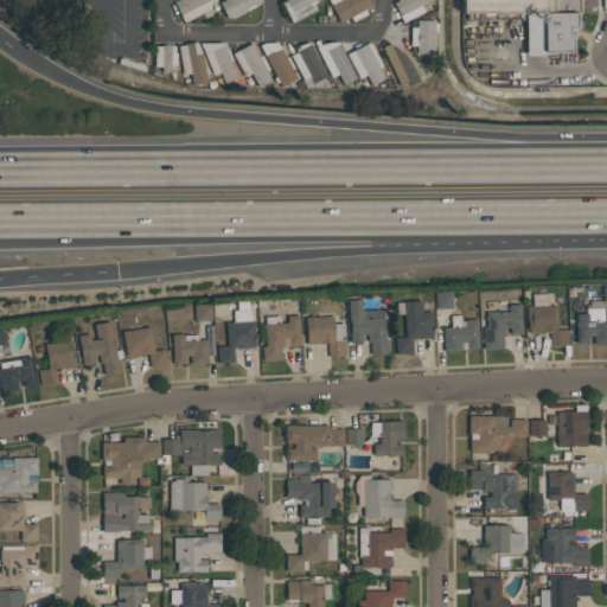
[(173,1),(174,0),(216,0),(217,1),(210,5),(211,7),(184,21),(173,1)]
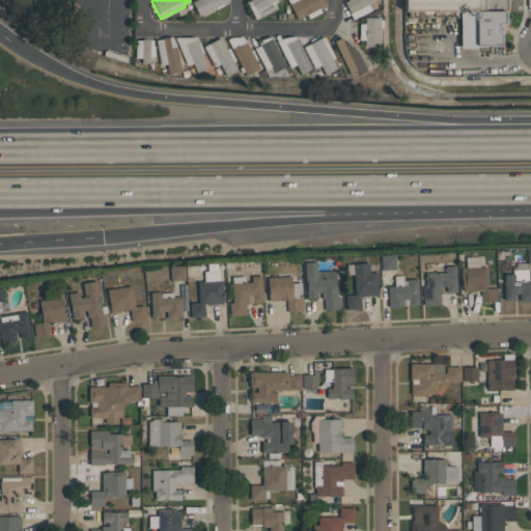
[(226,0),(198,16),(192,1),(194,0),(226,0)]
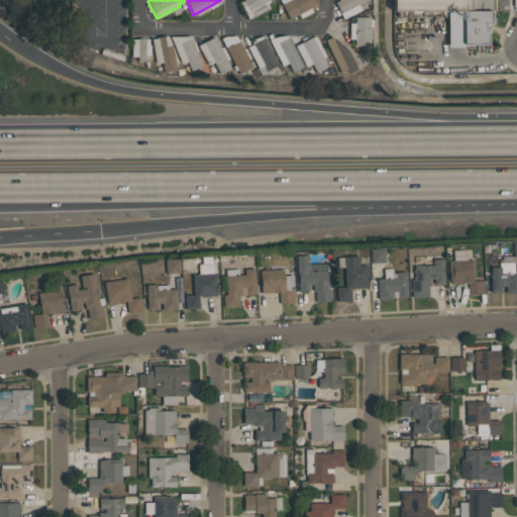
[(248,19),(239,2),(242,0),(269,0),(270,1),(267,3),(270,8),(248,19)]
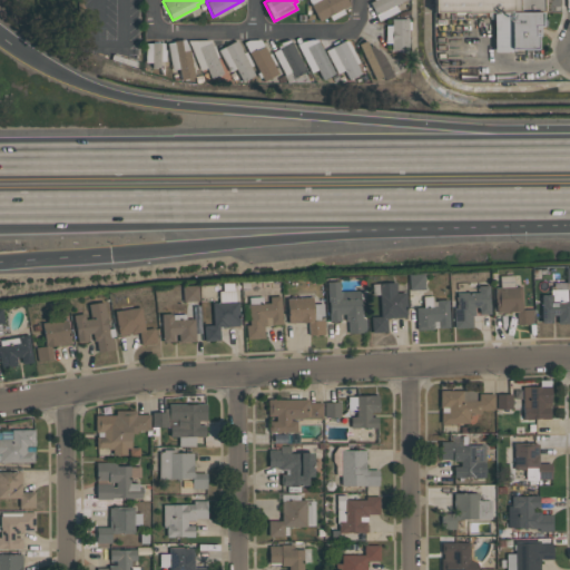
[(346,0),(350,5),(342,9),(344,12),(331,20),(328,16),(318,21),(310,5),(311,3),(308,0),(346,0)]
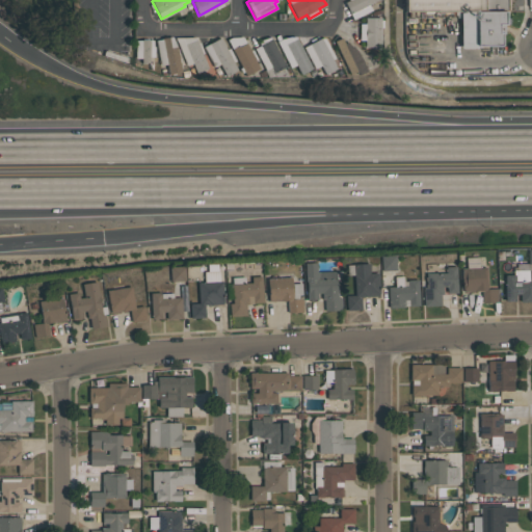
[(377,0),(369,4),(371,10),(352,20),(350,14),(349,14),(344,2),(348,0),(377,0)]
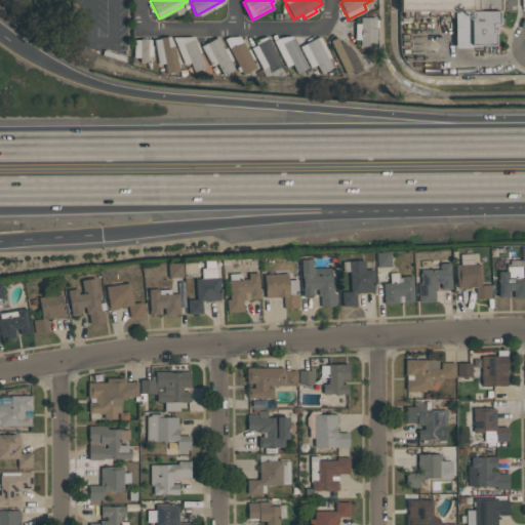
[(399,11),(398,0),(501,0),(501,11),(498,11),(498,17),(501,17),(501,24),(498,24),(497,24),(497,34),(494,34),(495,45),(470,45),(470,47),(454,47),(454,11),(399,11)]
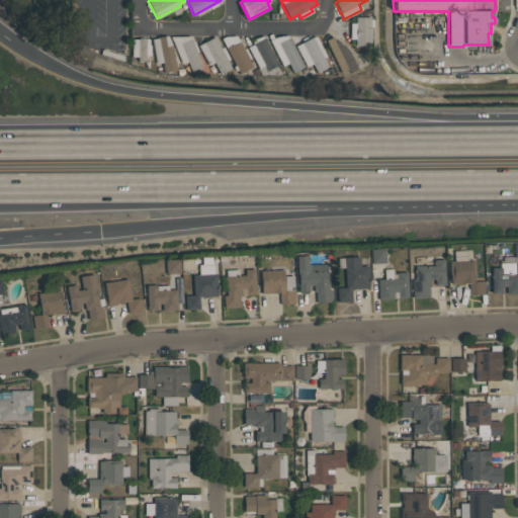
[(355,45),(355,38),(350,38),(350,22),(355,22),(355,16),(370,16),(370,19),(372,19),(372,26),(370,26),(370,47),(362,47),(362,45),(355,45)]
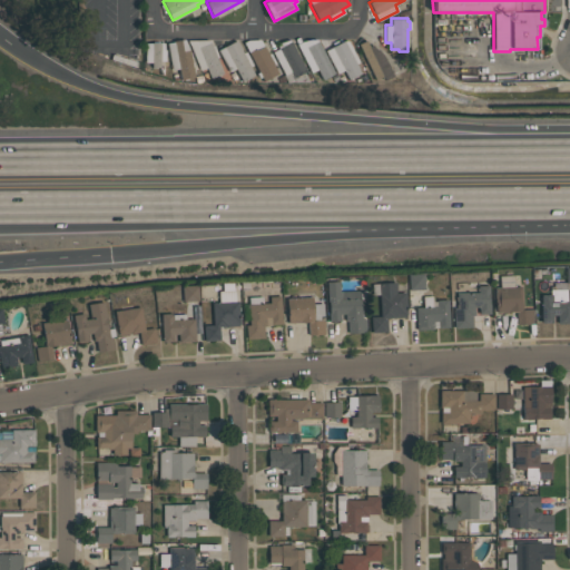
[(189,50),(195,77),(182,79),(179,68),(172,70),(166,42),(174,41),(180,39),(180,40),(185,39),(189,50)]
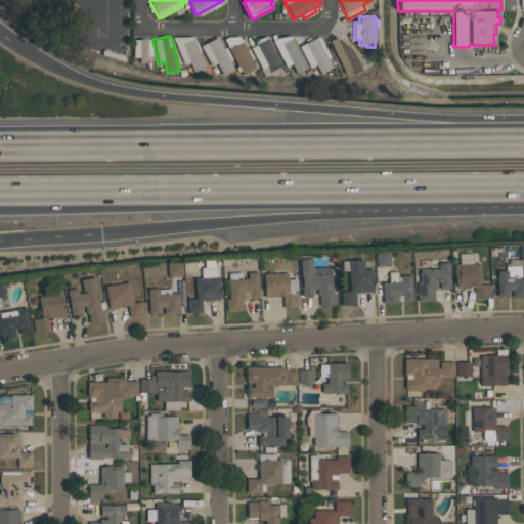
[(243,74),(241,71),(238,72),(235,68),(237,66),(223,39),(227,37),(238,36),(247,50),(249,49),(253,57),(251,59),(255,67),(243,74)]
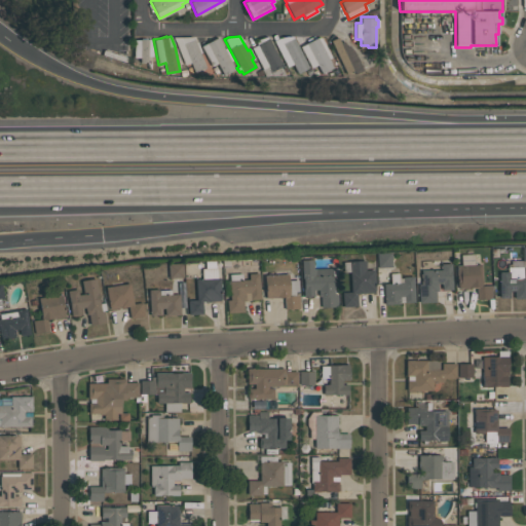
[(267,36),(283,65),(280,67),(286,75),(265,76),(261,69),(262,69),(251,47),(257,45),(256,44),(254,40),(267,36)]
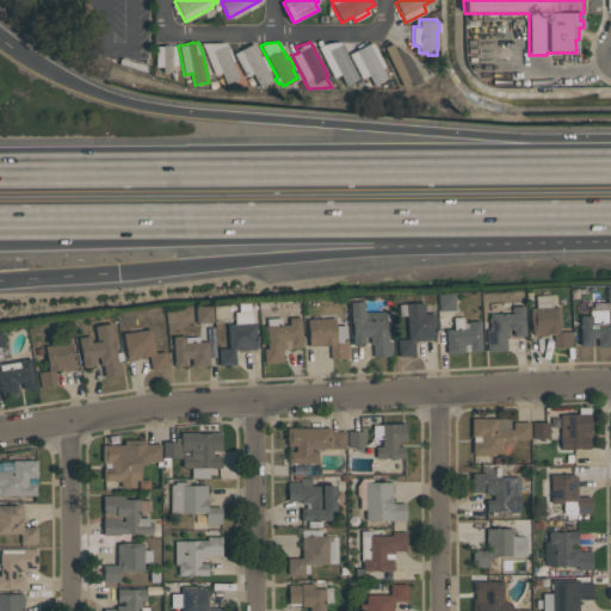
[(318,48),(325,44),(332,42),(339,42),(358,79),(346,85),(340,74),(333,78),(318,48)]
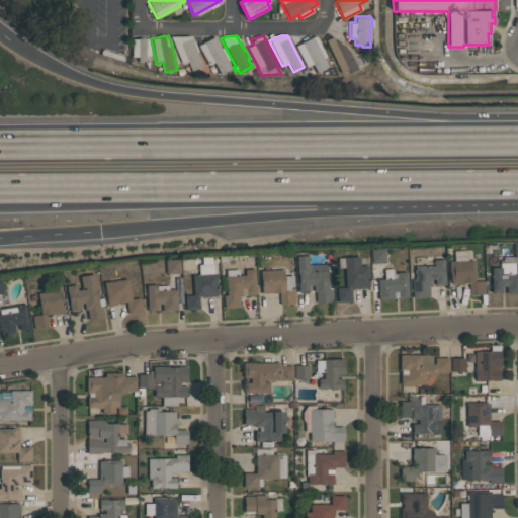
[(354,63),(357,69),(350,73),(347,69),(342,72),(325,39),(332,35),(335,41),(338,40),(341,46),(344,44),(345,47),(349,52),(352,57),(354,63)]
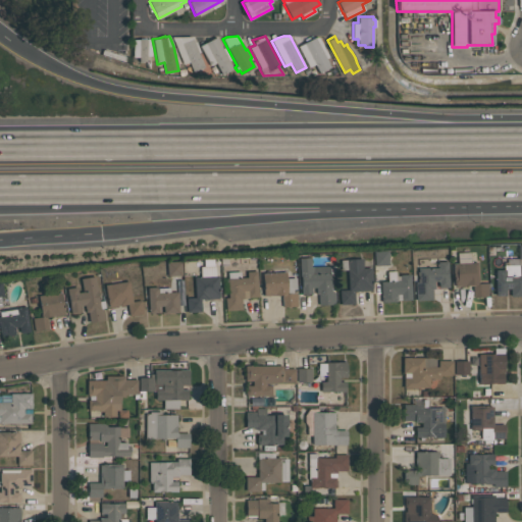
[(204,66),(193,71),(191,67),(188,69),(185,64),(184,64),(171,37),(192,37),(204,66)]
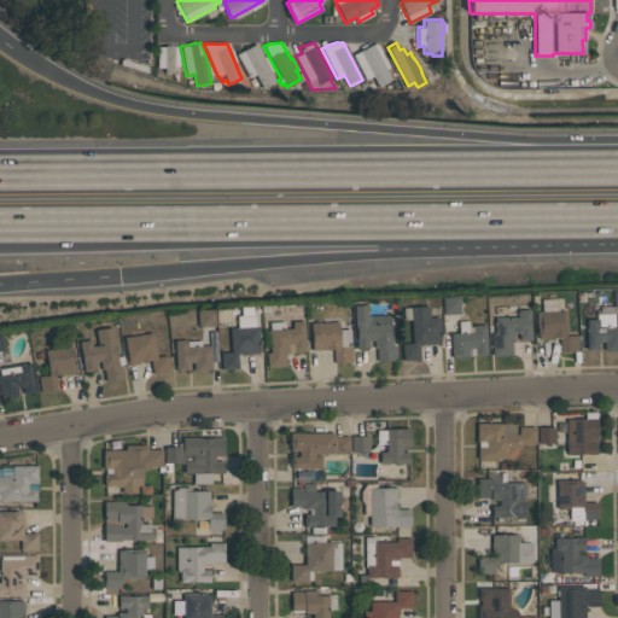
[(263,89),(255,74),(249,77),(235,54),(256,44),(263,58),(266,56),(274,70),(270,71),(277,81),(263,89)]
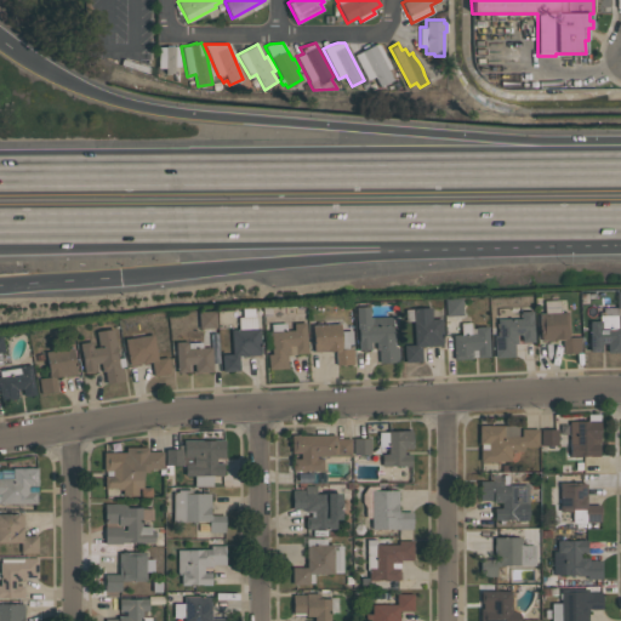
[(354,55),(375,44),(379,44),(392,67),(388,69),(393,79),(380,86),(375,77),(368,80),(354,55)]
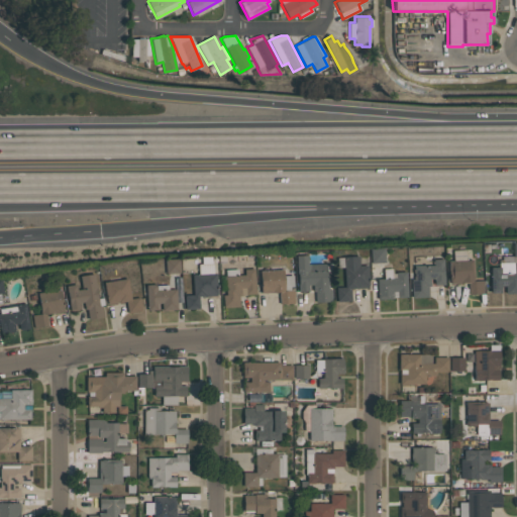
[(131,38),(137,38),(138,38),(138,37),(143,37),(143,38),(145,38),(148,38),(148,45),(150,45),(150,55),(145,55),(145,61),(137,61),(137,57),(131,57),(131,38)]
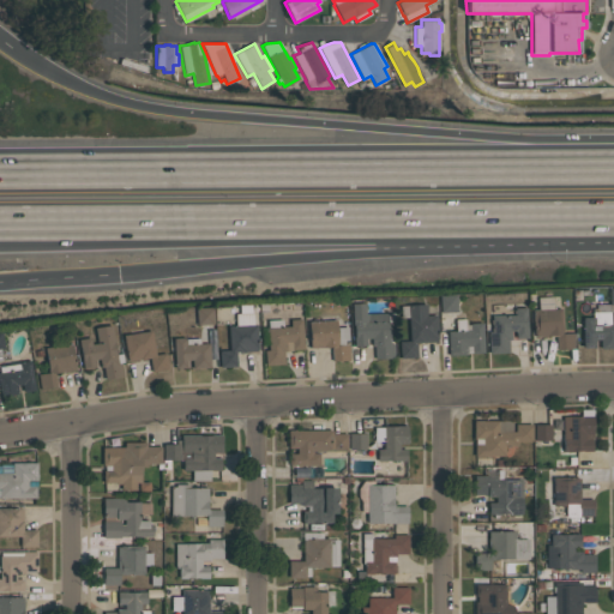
[(456,294),(457,311),(440,312),(439,295),(456,294)]
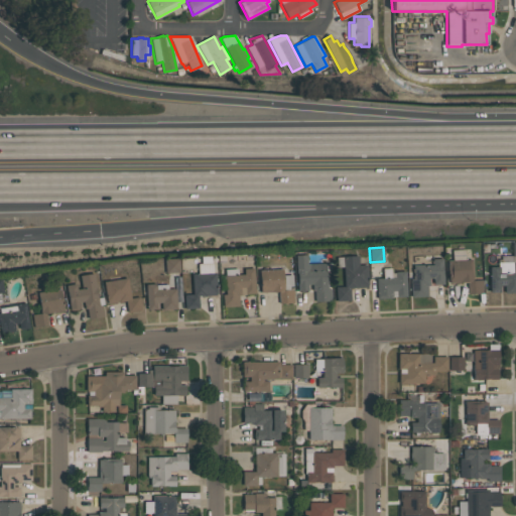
[(449,282),(449,280),(448,280),(447,260),(452,260),(452,249),(465,249),(465,259),(472,259),(473,280),(483,279),(484,289),(482,290),(482,292),(468,293),(468,282),(449,282)]
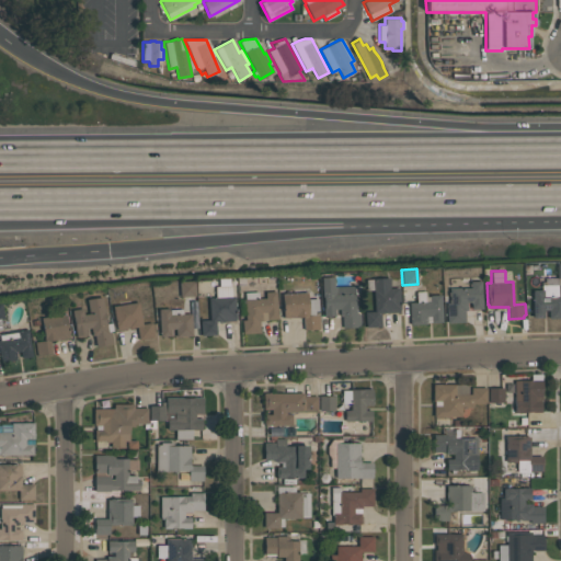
[(323,316),(323,307),(323,299),(322,299),(321,277),(333,276),(333,286),(361,285),(362,295),(354,295),(355,306),(356,306),(356,315),(359,313),(361,327),(342,328),(342,316),(340,316),(340,308),(334,309),(334,316),(323,316)]
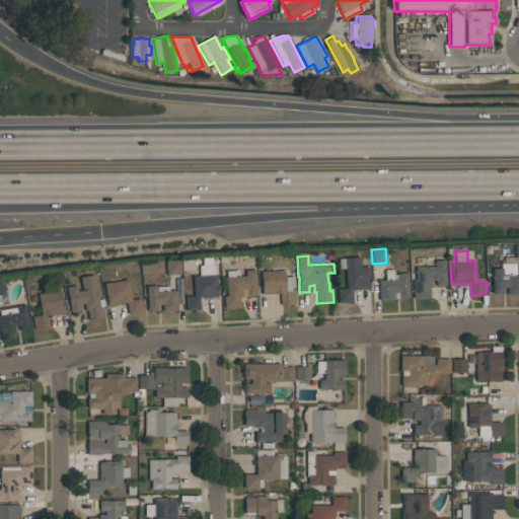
[(369,266),(370,288),(351,289),(352,301),(338,302),(338,288),(346,288),(345,268),(339,268),(339,258),(345,258),(345,257),(360,256),(361,267),(369,266)]
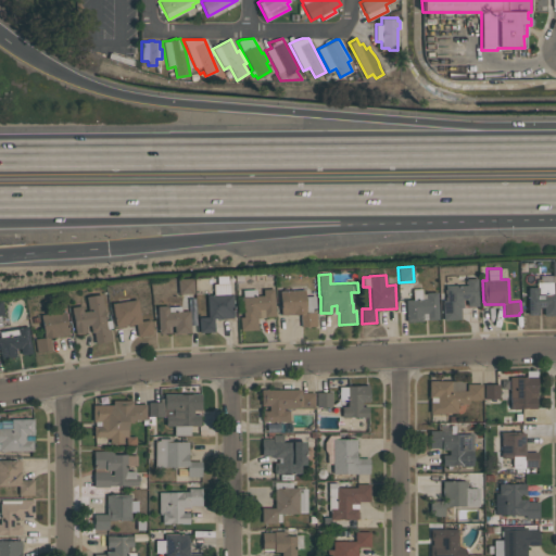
[(528,315),(527,287),(536,287),(535,279),(540,279),(540,275),(552,275),(552,276),(555,276),(555,315),(543,316),(543,307),(539,307),(539,314),(528,315)]
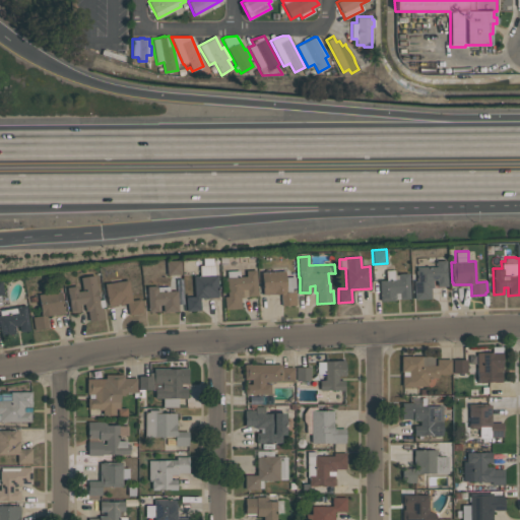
[(217,297),(200,298),(200,310),(186,311),(186,297),(194,297),(194,276),(200,275),(199,265),(203,265),(203,258),(212,258),(213,265),(214,265),(214,274),(217,274),(218,295),(217,295),(217,297)]
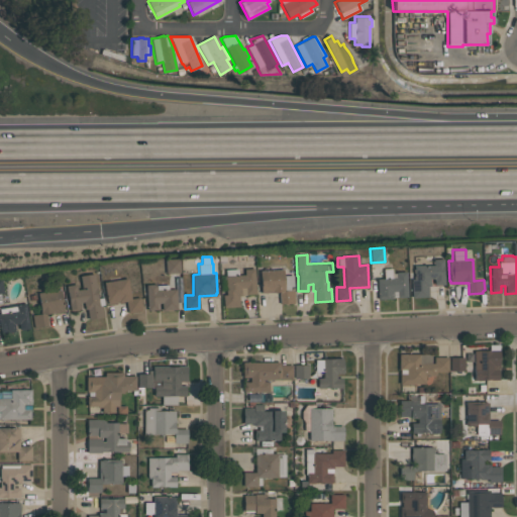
[(180,259),(181,273),(166,274),(165,259),(180,259)]
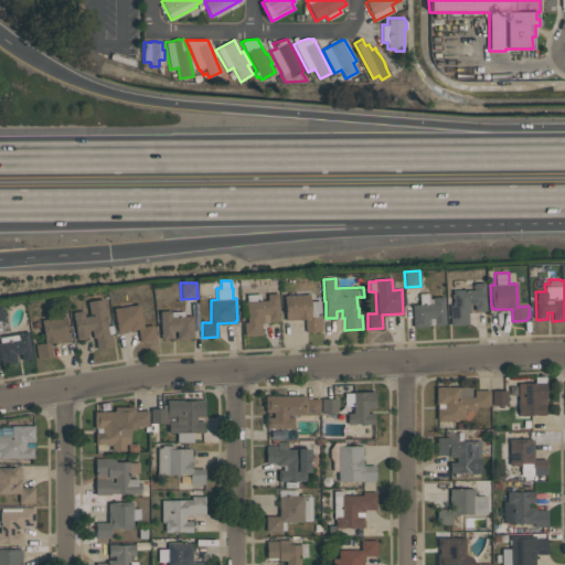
[(451,290),(473,289),(473,284),(484,283),(484,291),(484,301),(486,301),(486,311),(475,311),(475,305),(469,305),(470,312),(467,312),(468,323),(450,324),(449,305),(452,305),(451,290)]
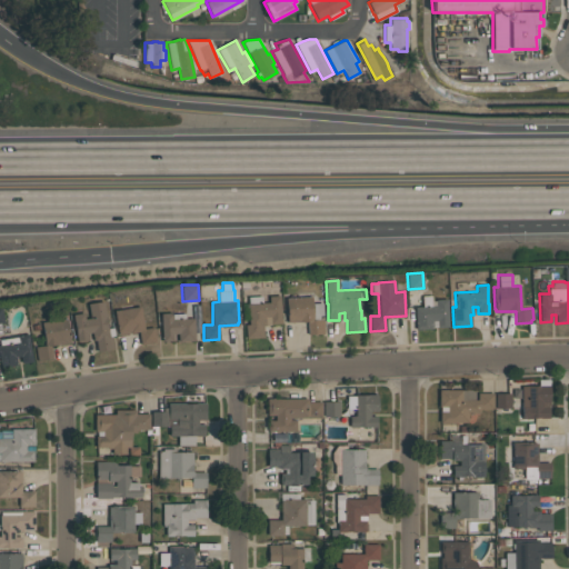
[(246,338),(246,325),(248,325),(247,303),(248,303),(248,296),(262,296),(262,302),(269,302),(269,296),(280,296),(281,322),(270,323),(270,325),(265,325),(265,326),(263,326),(263,337),(246,338)]
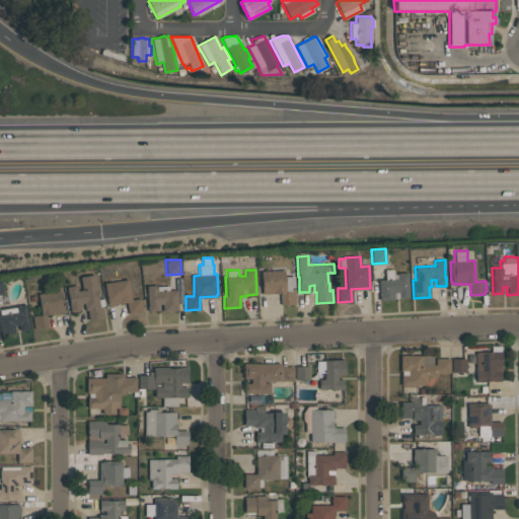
[(384,270),(393,270),(393,279),(397,279),(397,273),(408,272),(409,298),(398,298),(398,292),(394,292),(394,300),(378,301),(377,280),(385,280),(384,270)]
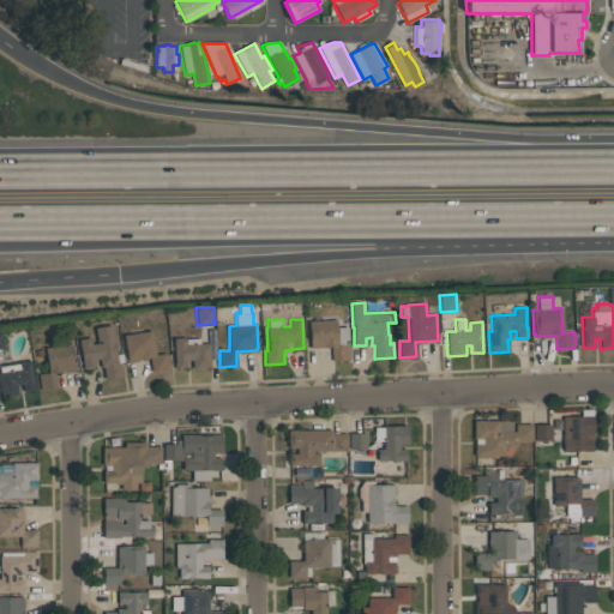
[(308,321),(336,320),(336,327),(348,326),(349,360),(332,360),(331,347),(324,347),(324,348),(309,348),(308,321)]
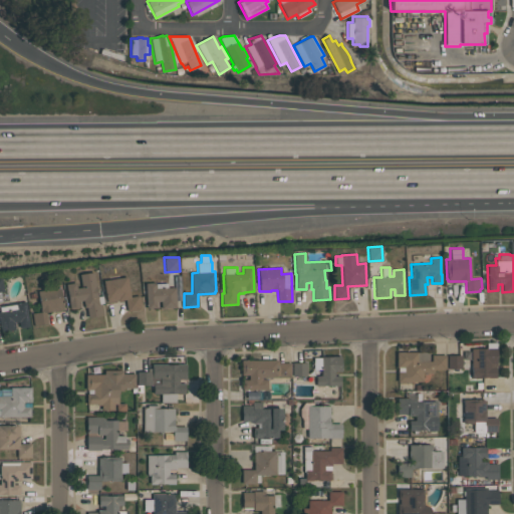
[(69,309),(68,301),(69,300),(67,291),(66,292),(65,284),(75,282),(76,287),(81,287),(79,274),(93,271),(96,286),(95,286),(97,296),(101,296),(103,303),(101,303),(103,314),(96,315),(96,316),(91,317),(91,316),(88,317),(86,306),(84,307),(83,300),(78,301),(79,307),(77,307),(77,308),(71,309),(71,308),(69,309)]
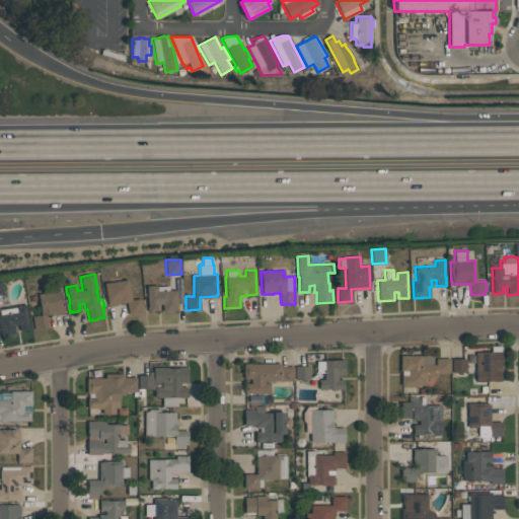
[(104,283),(128,279),(131,300),(140,298),(142,312),(128,314),(127,302),(107,305),(104,283)]
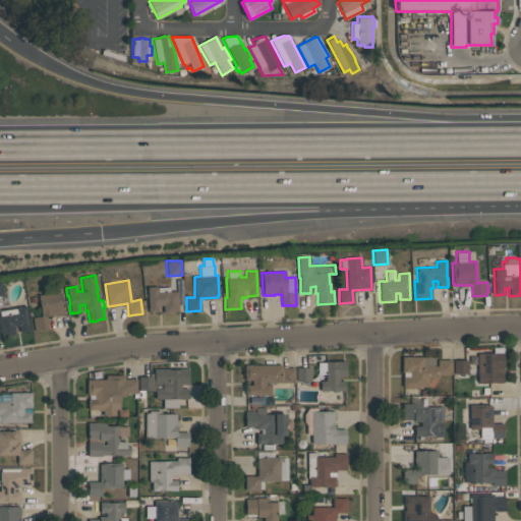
[(147,287),(157,286),(157,287),(169,287),(170,291),(177,291),(178,311),(163,312),(163,305),(158,305),(158,311),(149,312),(147,287)]
